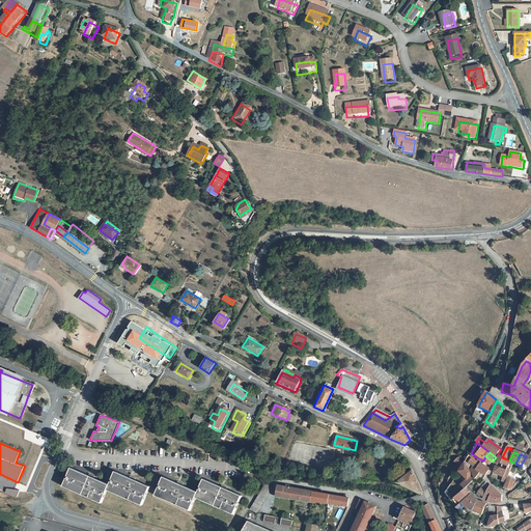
[(485,463),(491,466),(493,462),(485,456),(483,460),(483,463),(485,464),(485,463)]
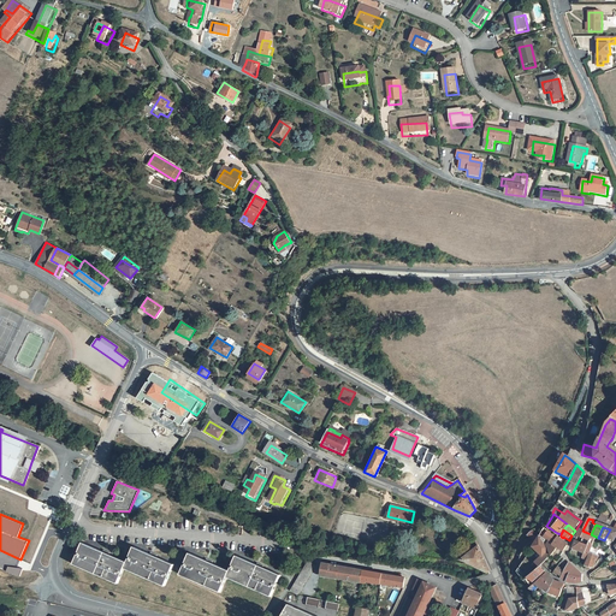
[(615,531),(614,531),(610,529),(605,538),(606,539),(614,542),(615,537),(615,531)]
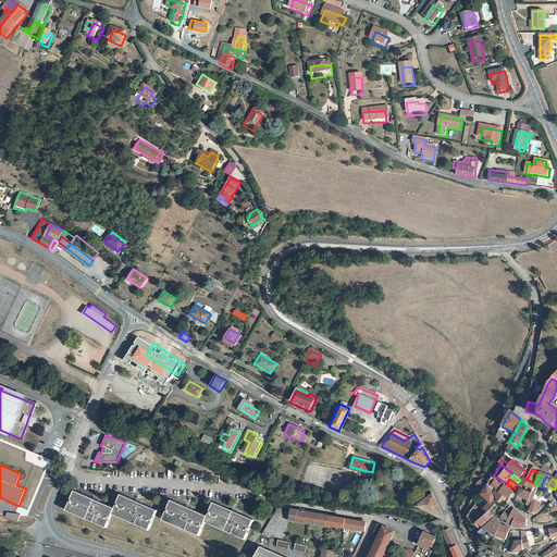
[(527,480),(524,480),(521,487),(527,490),(524,493),(529,495),(531,493),(535,494),(539,485),(534,483),(527,480)]
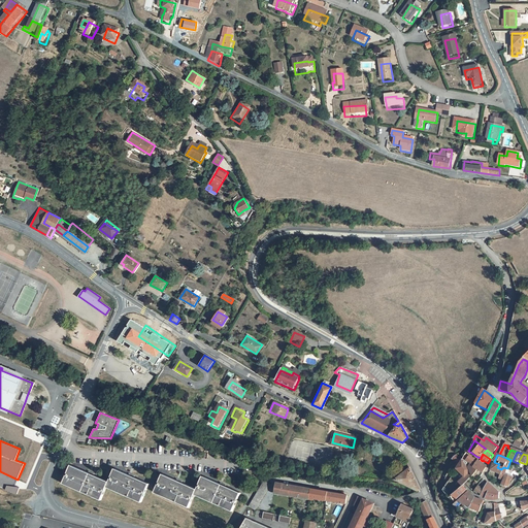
[(471,465),(475,460),(468,456),(464,461),(470,465),(471,465)]
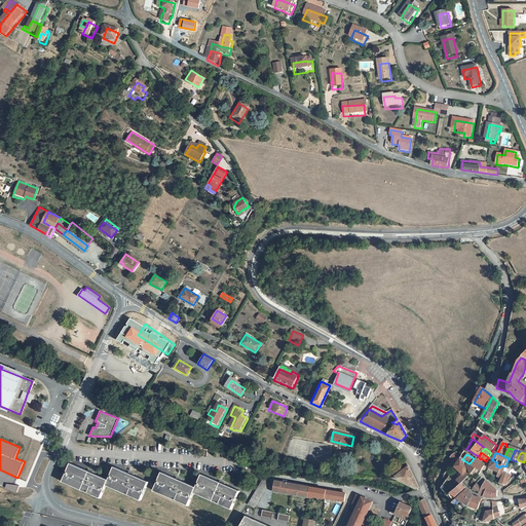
[(454,455),(450,458),(450,460),(457,464),(459,460),(459,459),(454,455)]
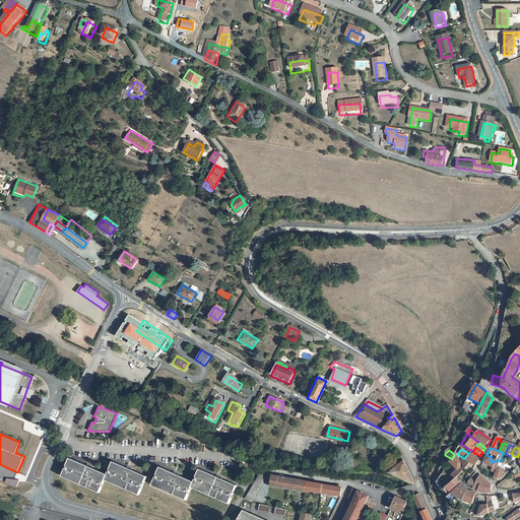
[(460,463),(464,469),(469,463),(474,457),(468,453),(464,458),(463,458),(460,463)]
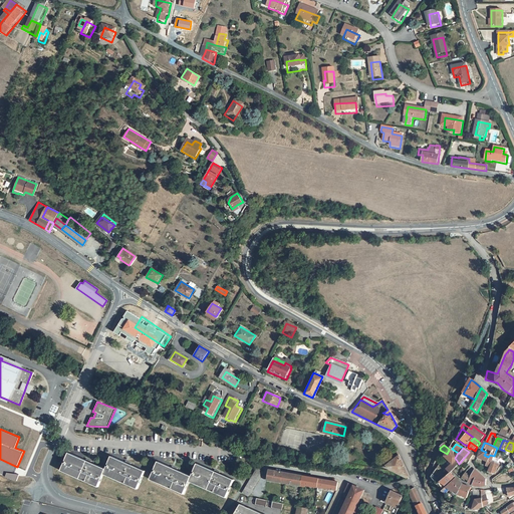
[(452,473),(458,466),(459,464),(455,458),(449,450),(447,454),(444,459),(452,466),(447,472),(446,473),(449,476),(450,475),(452,473)]
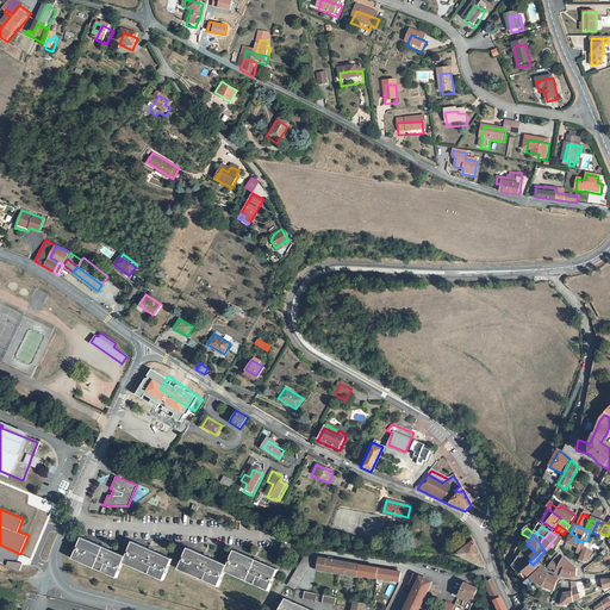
[(561,540),(560,540),(556,536),(551,543),(558,547),(561,540)]
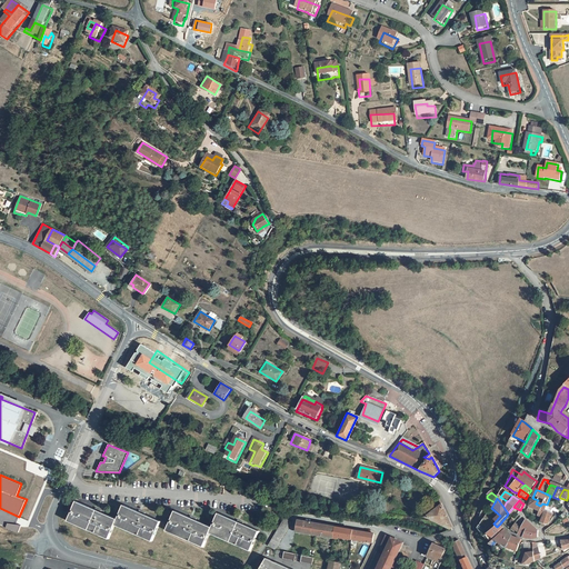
[(76,501),(67,521),(107,539),(113,523),(150,541),(159,522),(122,506),(116,519),(76,501)]
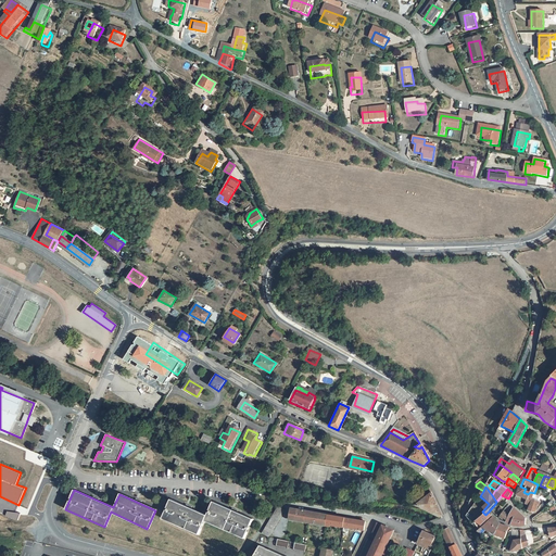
[(529,507),(530,507),(532,500),(534,493),(530,492),(528,494),(523,492),(519,490),(517,496),(528,501),(526,505),(529,506),(529,507)]
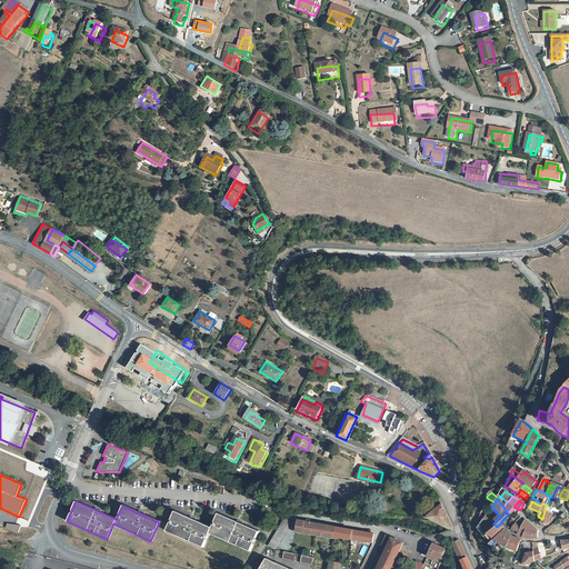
[(449,530),(452,529),(441,506),(427,518),(426,519),(430,521),(429,522),(435,523),(435,522),(449,530)]
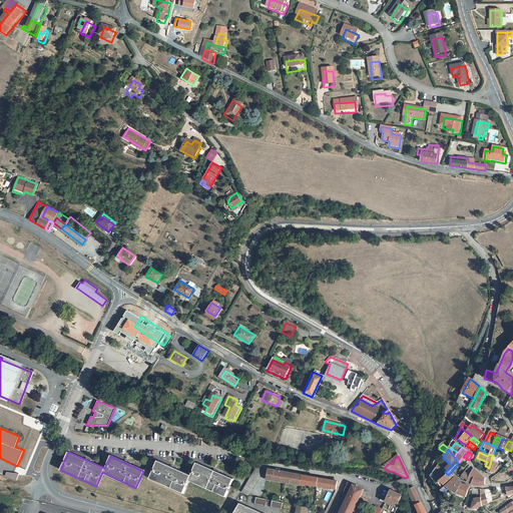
[(156,461),(148,478),(181,493),(187,481),(223,497),(231,479),(195,463),(189,475),(156,461)]
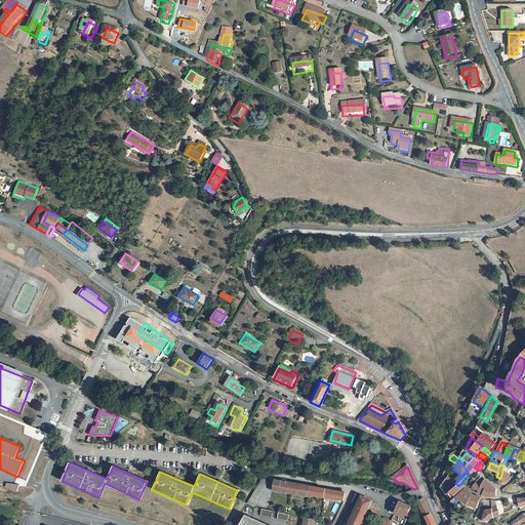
[(502,472),(500,479),(499,483),(503,485),(505,485),(507,482),(508,482),(510,480),(509,479),(511,476),(502,472)]
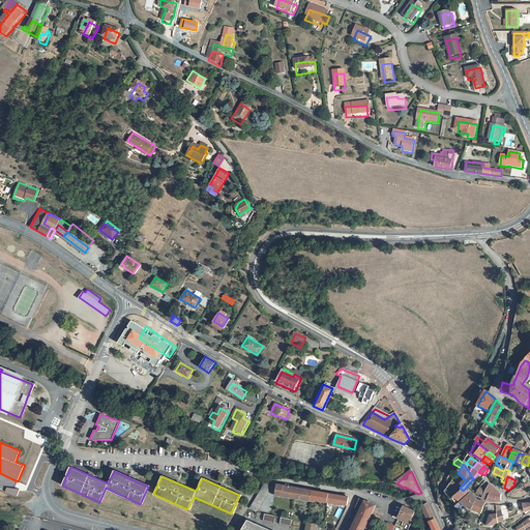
[(268,486),(265,483),(251,509),(257,512),(271,487),(268,486)]
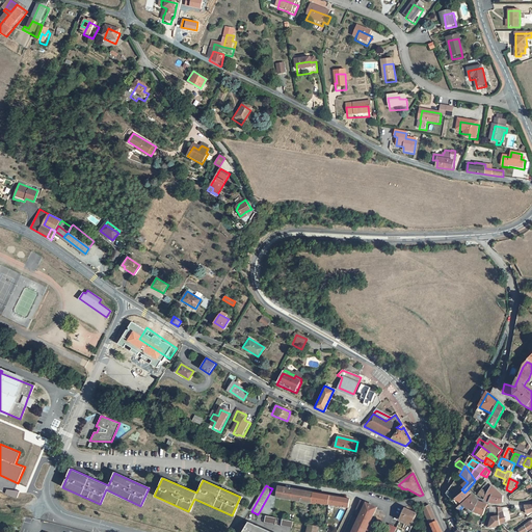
[(502,504),(502,497),(499,497),(499,495),(490,487),(487,495),(486,495),(485,499),(484,502),(488,503),(494,504),(496,505),(499,504),(502,504)]
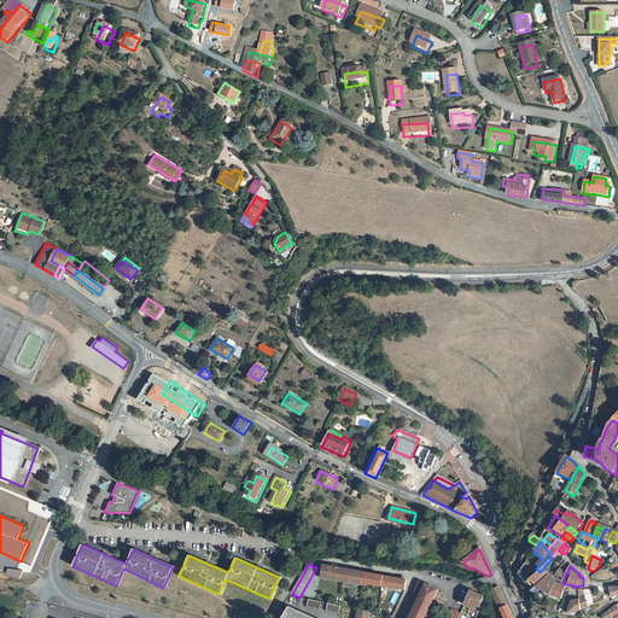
[(361,587),(363,573),(324,567),(321,578),(361,587)]
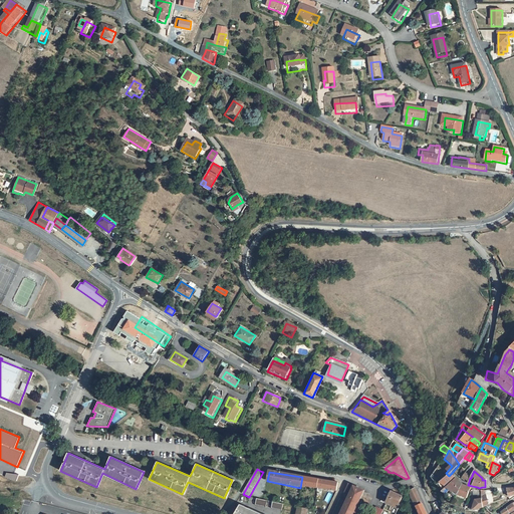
[(16,481),(18,475),(6,473),(5,477),(16,481)]
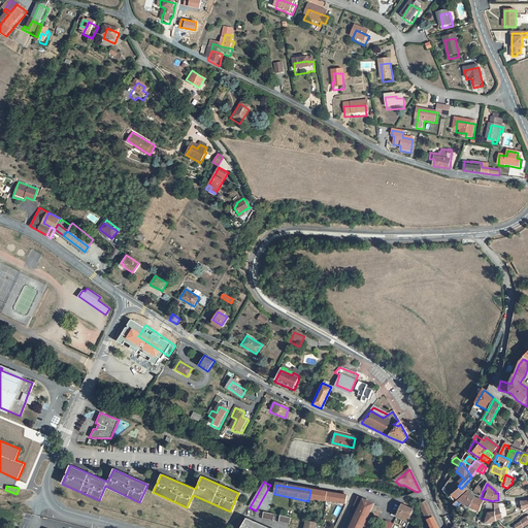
[(462,496),(463,496),(466,492),(462,488),(461,489),(453,496),(458,500),(462,496)]
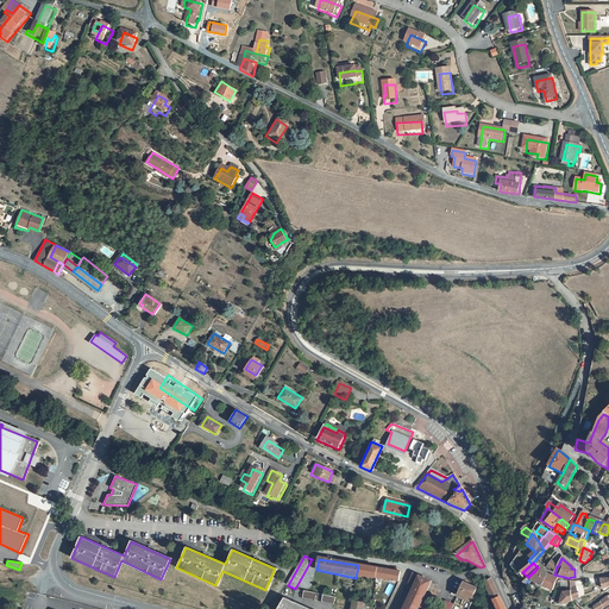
[(377,569),(358,565),(356,578),(360,578),(360,577),(376,579),(377,569)]
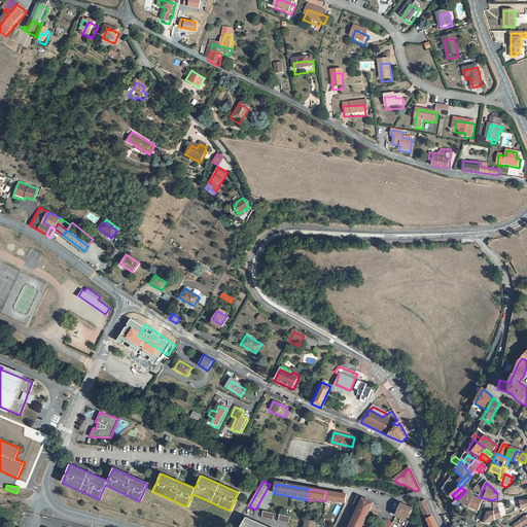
[(346,496),(326,492),(325,501),(344,504),(345,503),(346,496)]
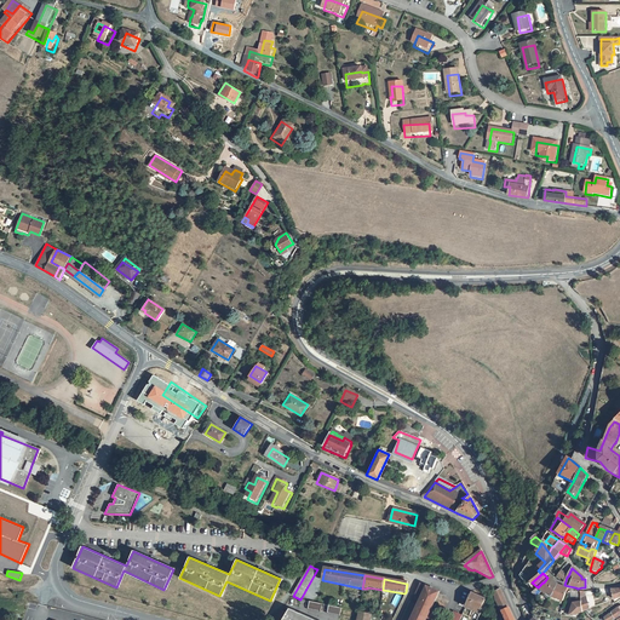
[(546,595),(551,598),(557,586),(550,579),(544,585),(538,590),(541,592),(545,596),(546,595)]
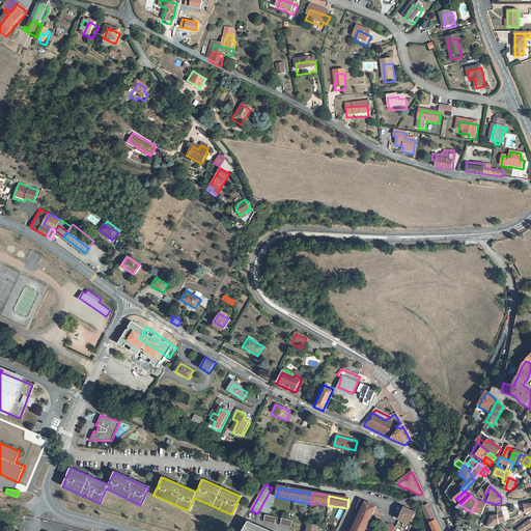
[(365,530),(375,508),(360,501),(353,518),(352,516),(344,530),(365,530)]
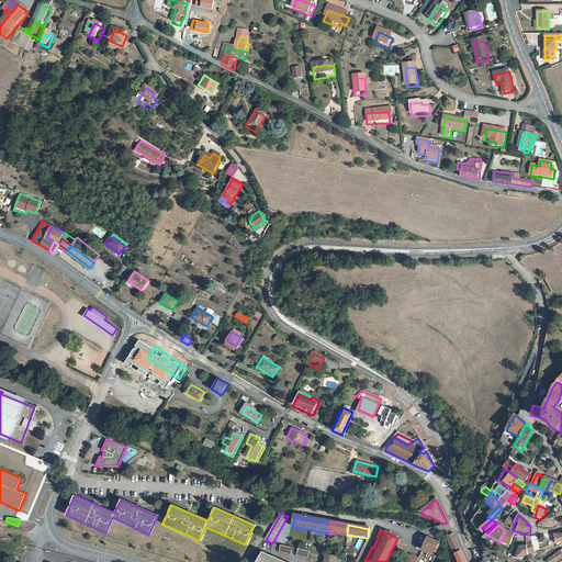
[(508,546),(509,547),(513,537),(514,535),(505,531),(499,542),(498,544),(507,549),(508,546)]
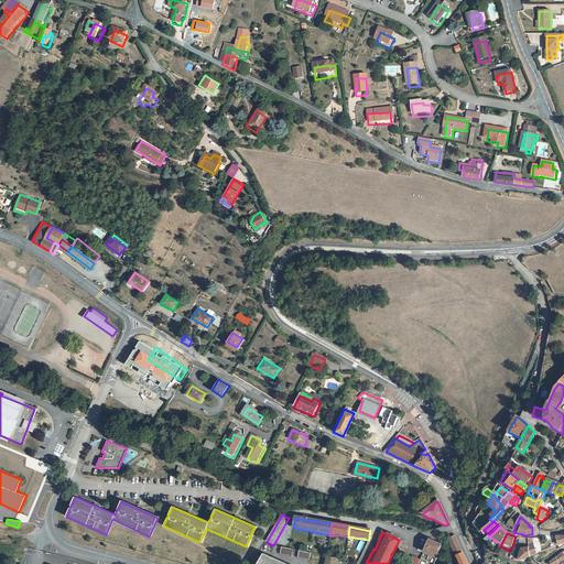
[(458,563),(467,563),(454,537),(449,539),(449,546),(453,556),(454,555),(458,563)]
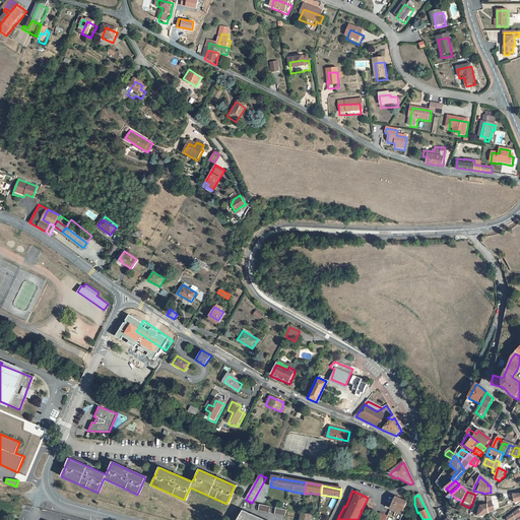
[(490,514),(491,514),(495,512),(492,497),(486,497),(489,506),(490,514)]
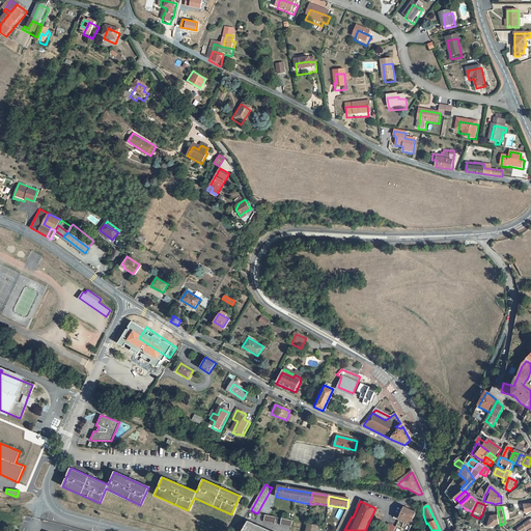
[(416,514),(404,508),(399,519),(398,523),(410,528),(411,527),(412,525),(416,514)]
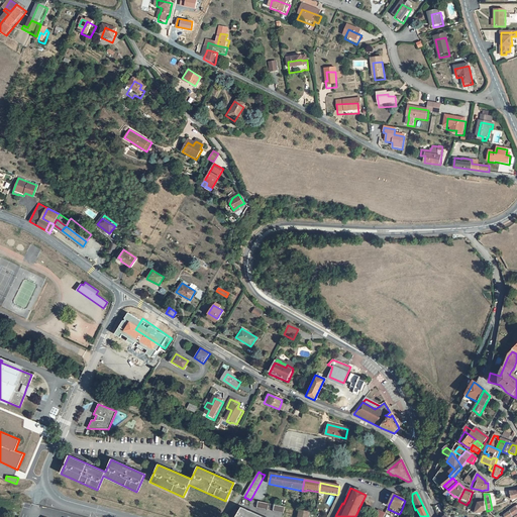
[(269,504),(256,501),(255,508),(267,511),(269,504)]
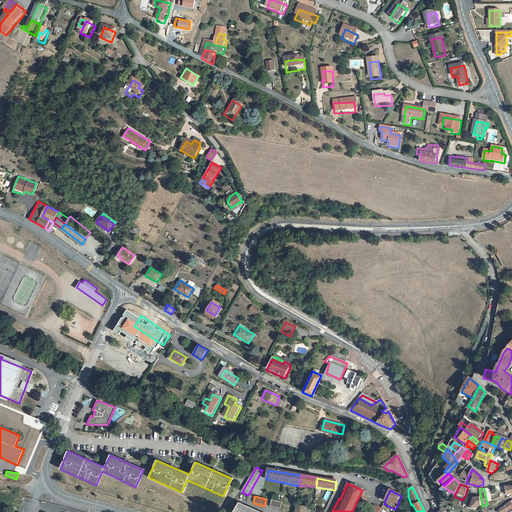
[(471,509),(473,509),(481,506),(482,506),(481,498),(473,499),(471,498),(469,504),(472,504),(471,509)]
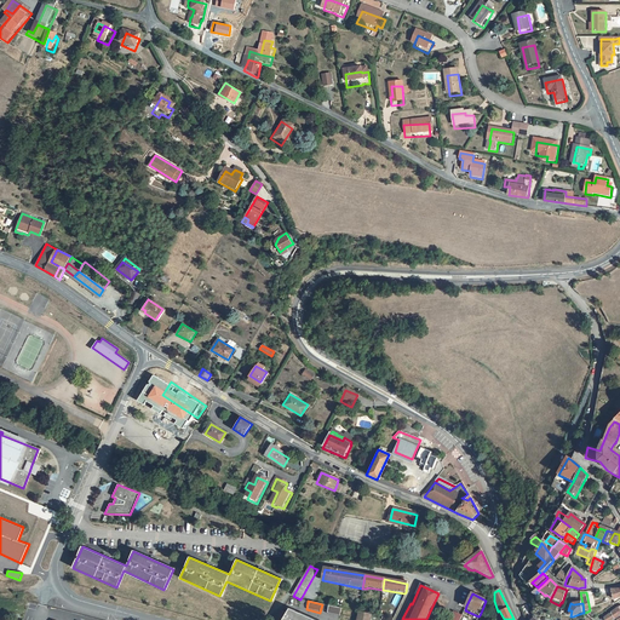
[(339,608),(327,606),(326,614),(338,616),(339,608)]
